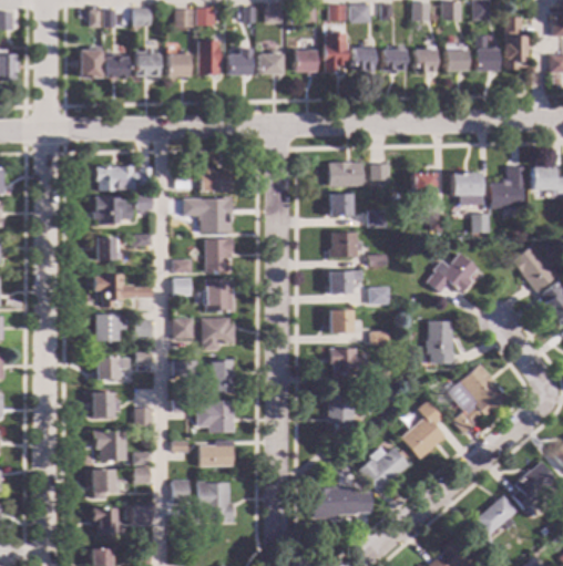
[(490,0),(491,19),(473,20),(472,0),(490,0)]
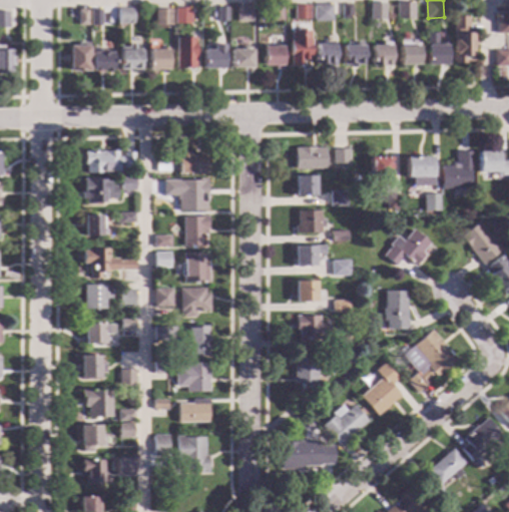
[(417,18),(400,18),(400,1),(417,1),(417,18)]
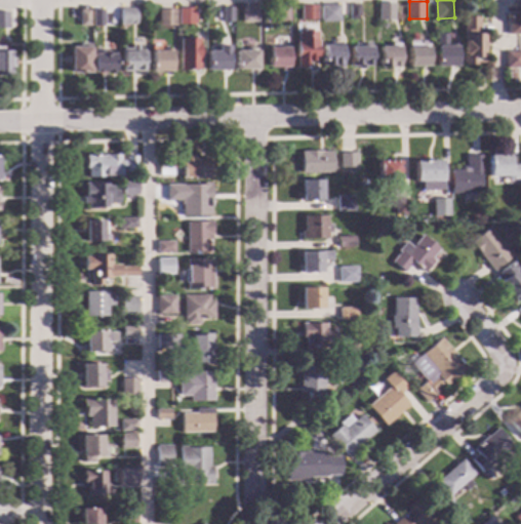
[(363,18),(353,18),(352,3),(363,2),(363,18)]
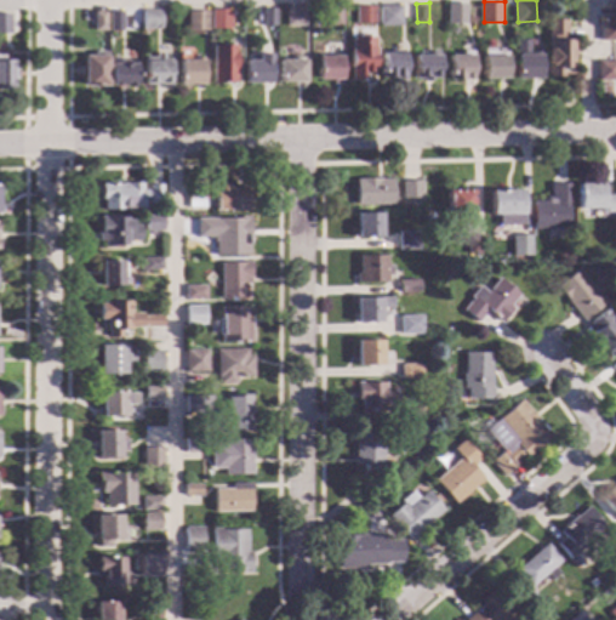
[(406,24),(385,26),(383,5),(405,4),(406,24)]
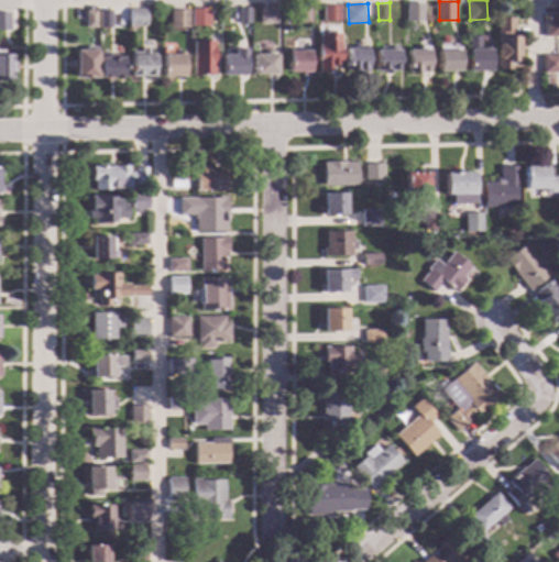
[(280,23),(262,22),(262,4),(281,6),(280,23)]
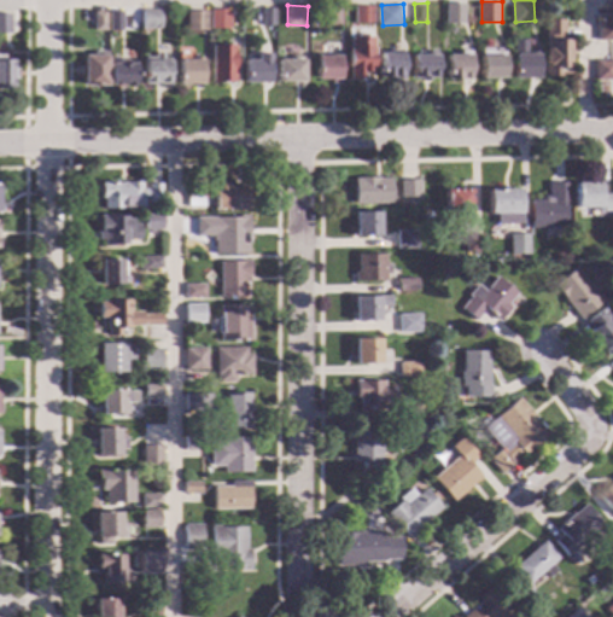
[(378,22),(358,22),(358,5),(378,5),(378,22)]
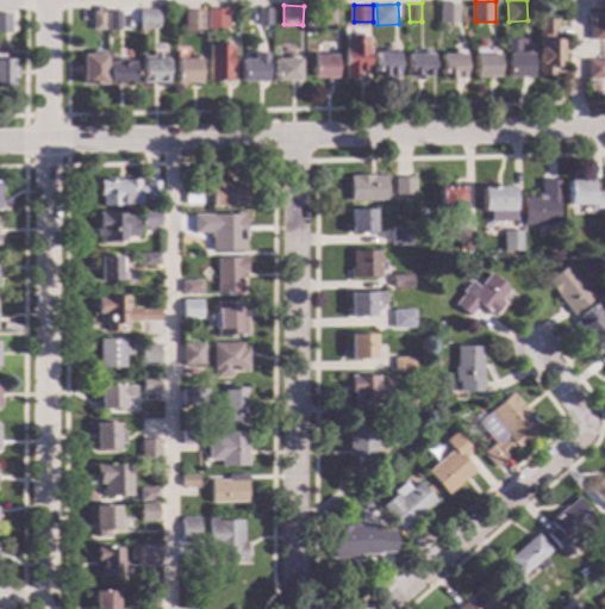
[(461,23),(442,24),(442,6),(461,5),(461,23)]
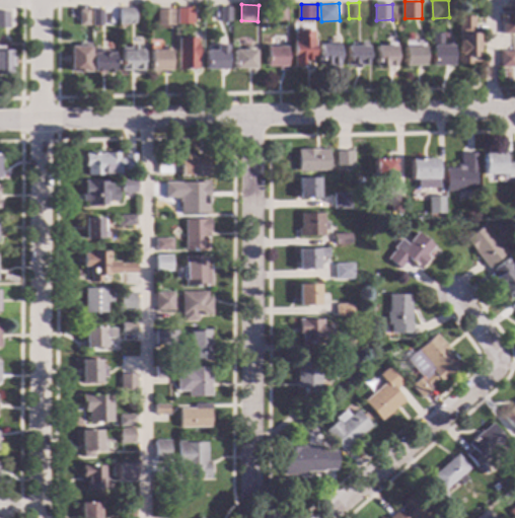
[(234,6),(233,20),(222,20),(223,5),(234,6)]
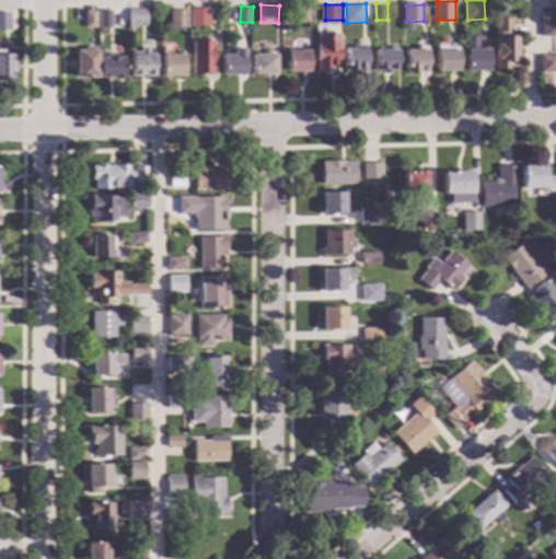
[(150,24),(131,24),(131,8),(149,8),(150,24)]
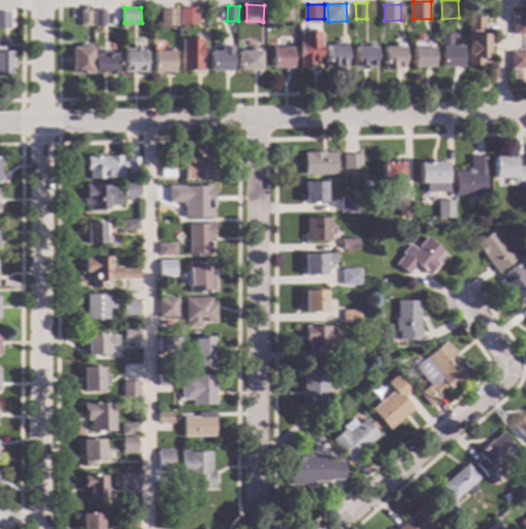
[(201,25),(183,25),(183,7),(201,7),(201,25)]
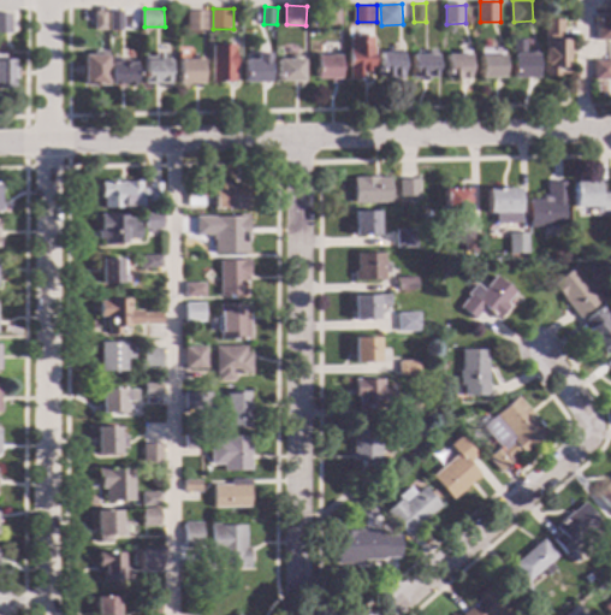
[(125,29),(112,30),(112,10),(125,10),(125,29)]
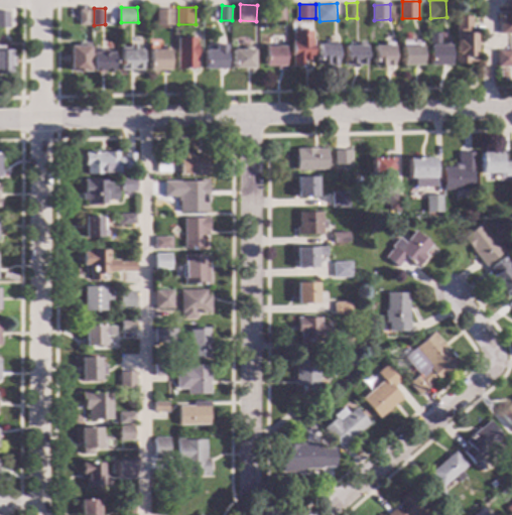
[(175,23),(158,24),(157,8),(174,8),(175,23)]
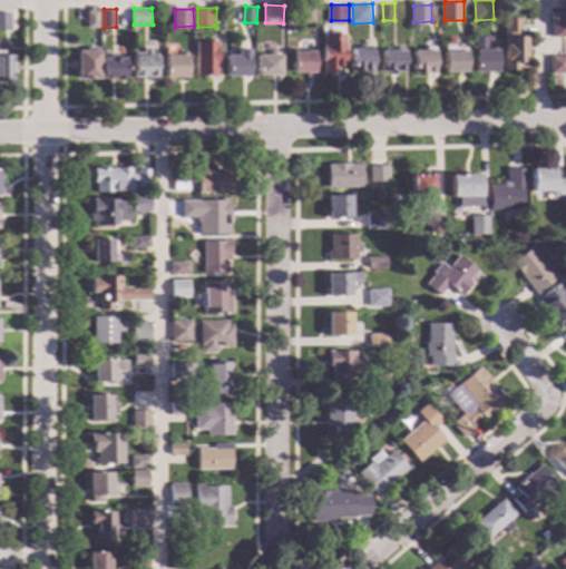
[(101,27),(88,27),(89,10),(101,10),(101,27)]
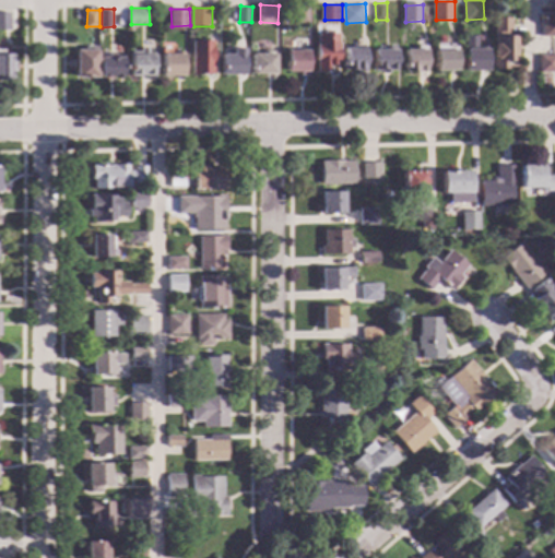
[(0,30),(11,30),(11,12),(0,12),(0,30)]
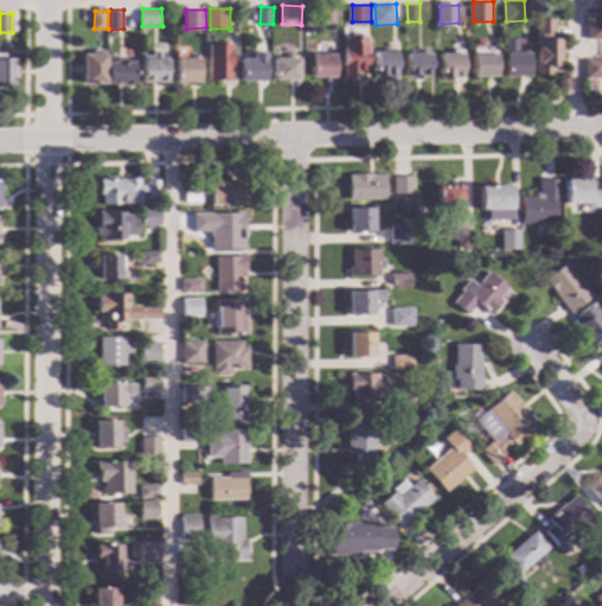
[(559,38),(564,38),(564,70),(552,70),(552,75),(540,75),(540,18),(559,18),(559,38)]
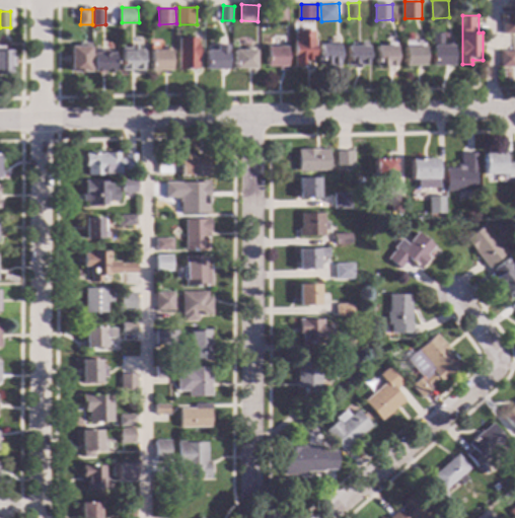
[(514,31),(506,32),(506,17),(514,17),(514,31)]
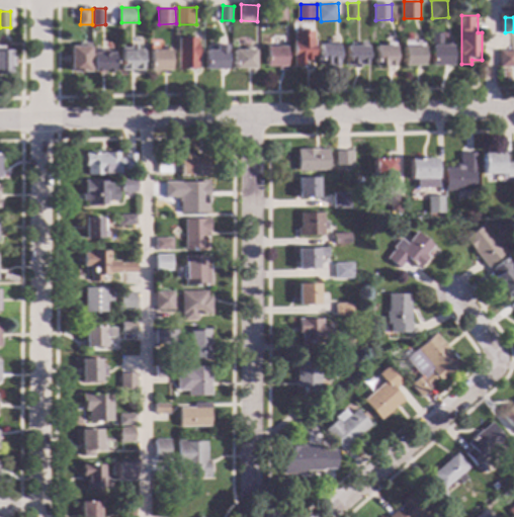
[(317,59),(309,59),(309,67),(296,67),(296,29),(317,29),(317,59)]
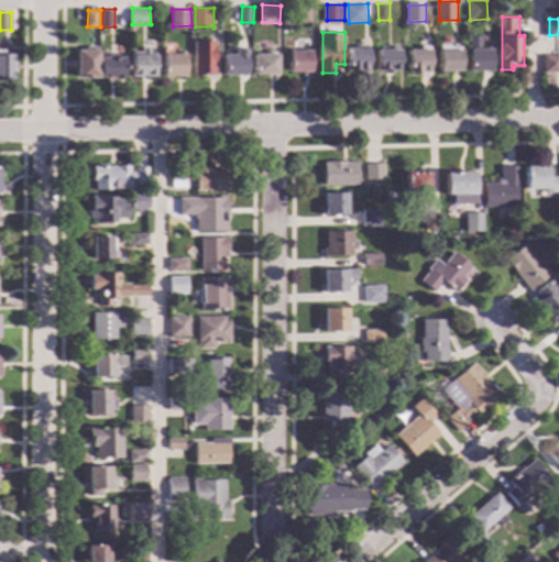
[(484,48),(494,47),(494,70),(471,70),(471,35),(484,35),(484,48)]
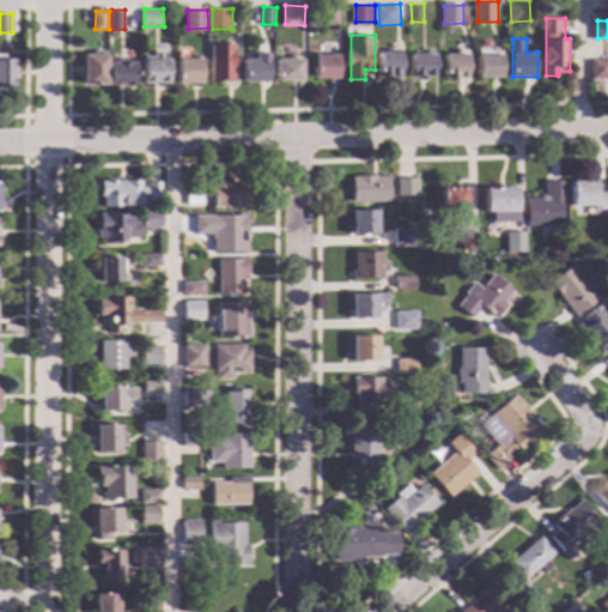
[(237,43),(237,80),(213,80),(213,43),(237,43)]
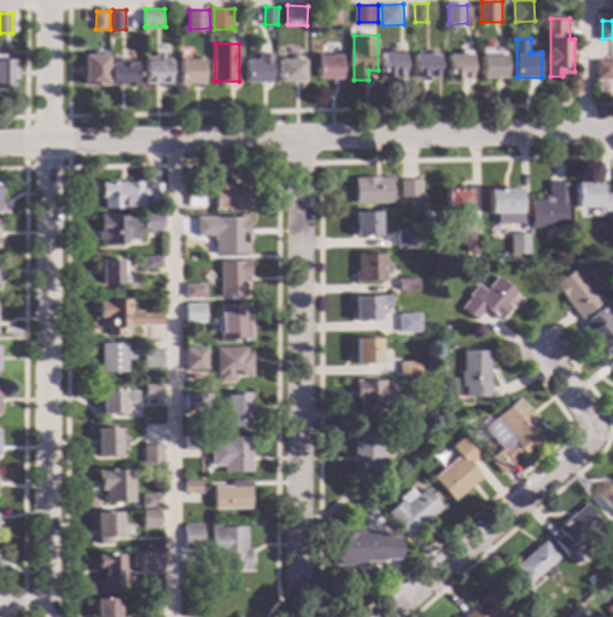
[(503,46),(508,53),(508,76),(483,76),(484,46),(503,46)]
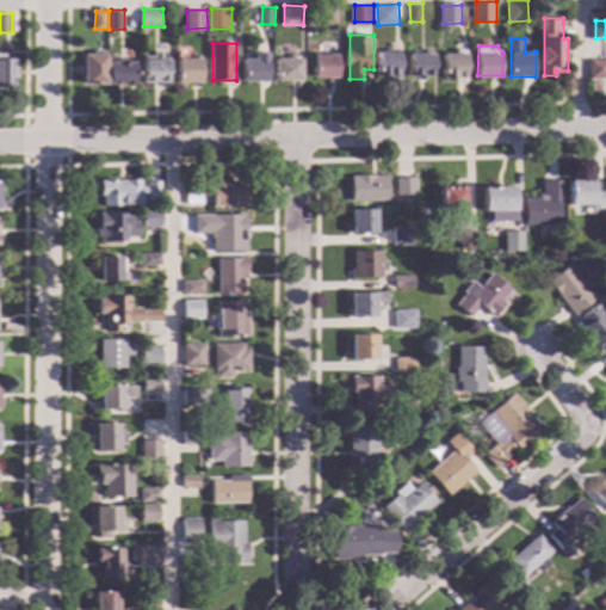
[(271,80),(245,80),(245,57),(257,57),(257,51),(271,51),(271,80)]
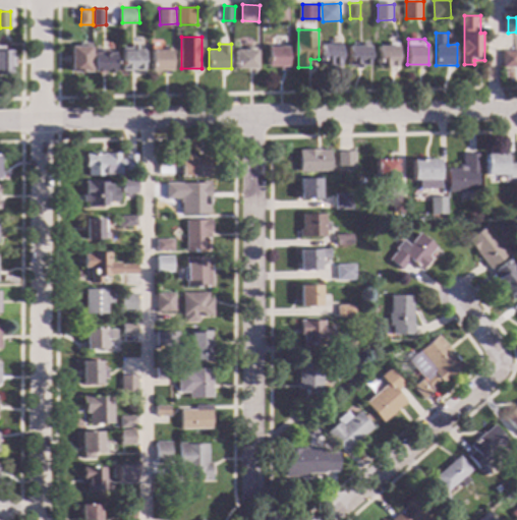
[(344,65),(322,66),(322,44),(343,44),(344,65)]
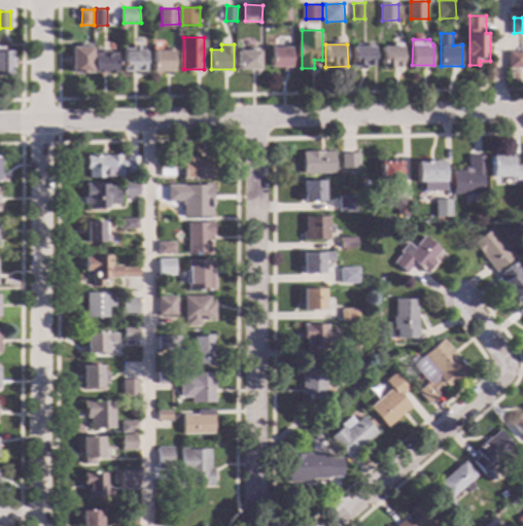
[(377,65),(354,65),(354,44),(377,44),(377,65)]
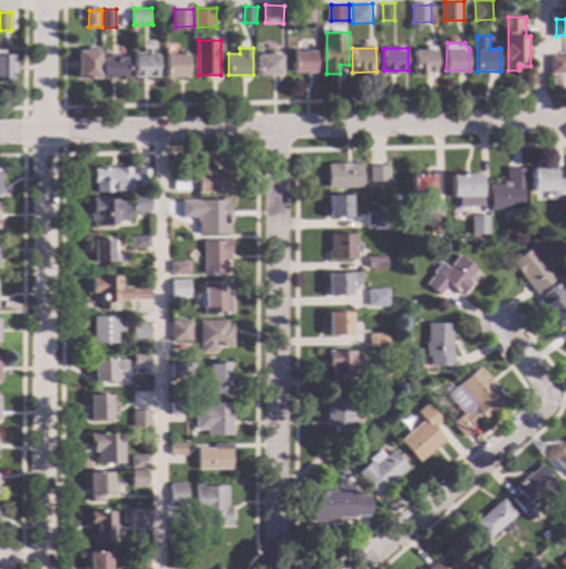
[(101,78),(79,79),(79,49),(101,49),(101,78)]
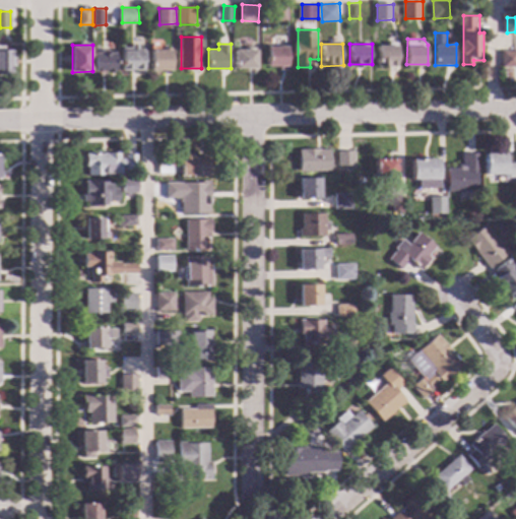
[(399,66),(379,67),(378,45),(399,45),(399,66)]
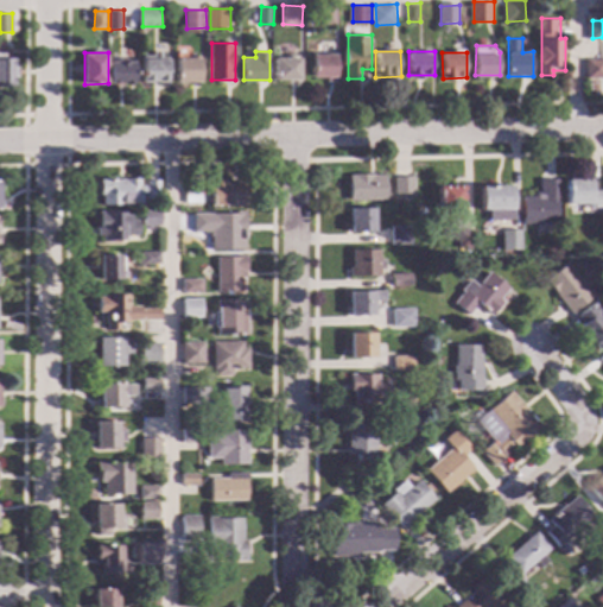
[(337,78),(315,78),(315,54),(338,54),(337,78)]
